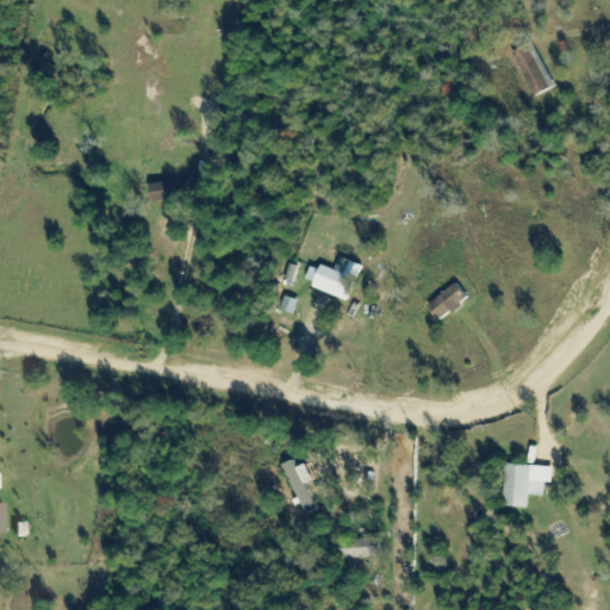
[(511,54),(535,98),(554,87),(530,43),(511,54)]
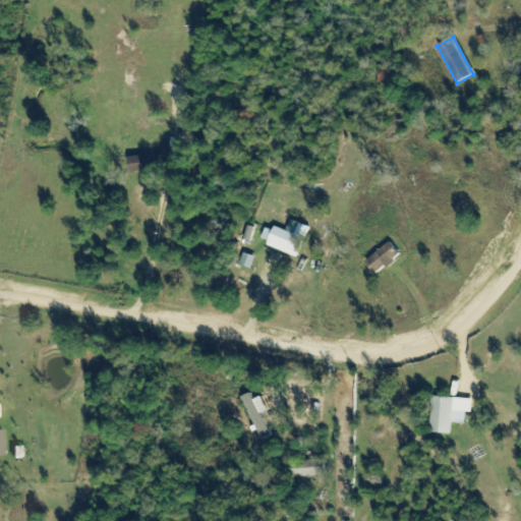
[(271,227),(266,242),(300,253),(309,228),(299,224),(295,235),(271,227)]
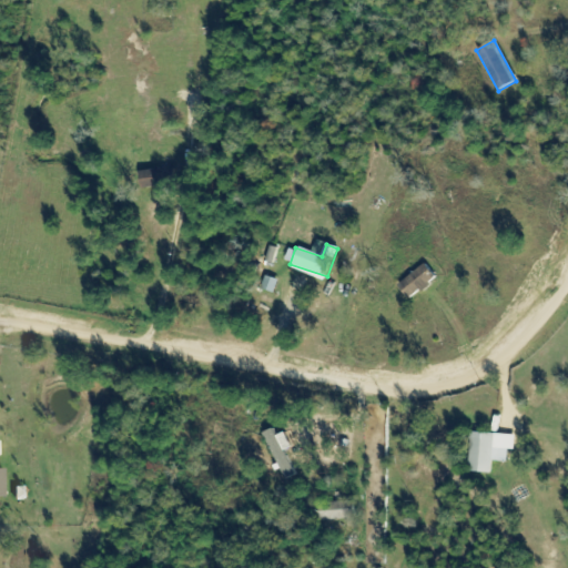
[(436,279),(424,264),(398,286),(409,301),(436,279)]
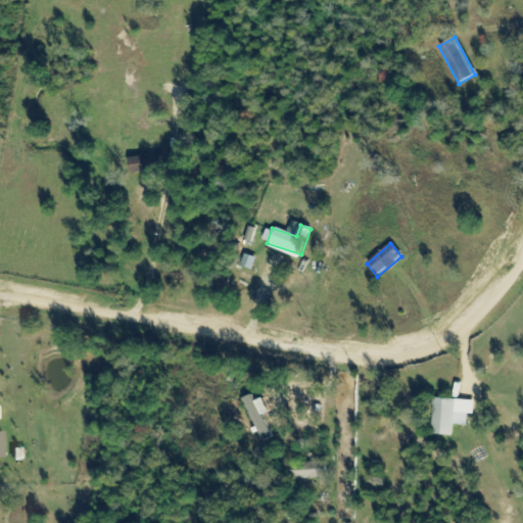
[(455,399),(433,398),(432,435),(454,436),(455,399)]
